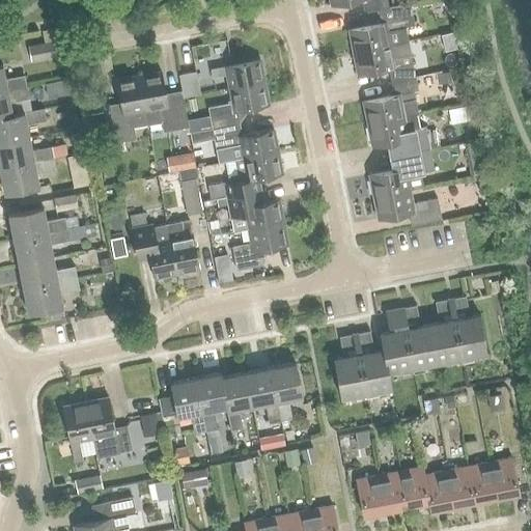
[(331,0),(332,5),(359,0),(362,0),(365,11),(378,9),(390,7),(389,0),(331,0)]
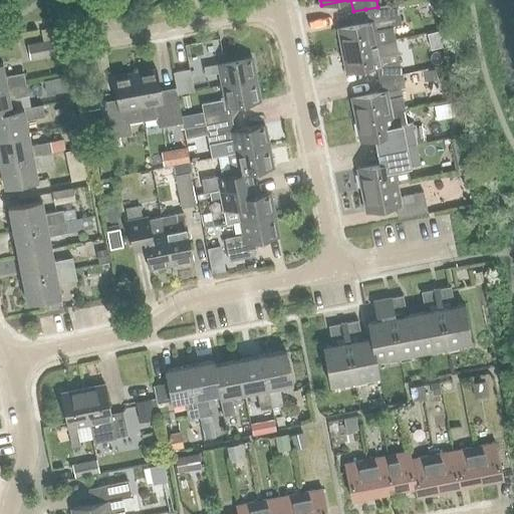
[(377,7),(365,9),(367,21),(338,27),(341,49),(376,42),(395,39),(392,25),(402,23),(398,3),(377,7)]
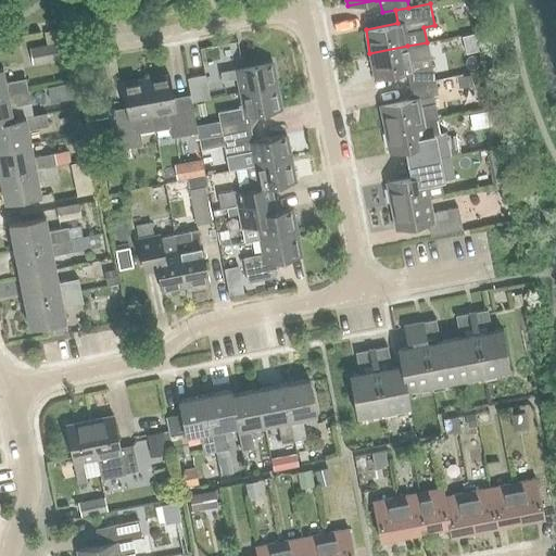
[(61,29),(43,33),(47,46),(64,42),(61,29)]
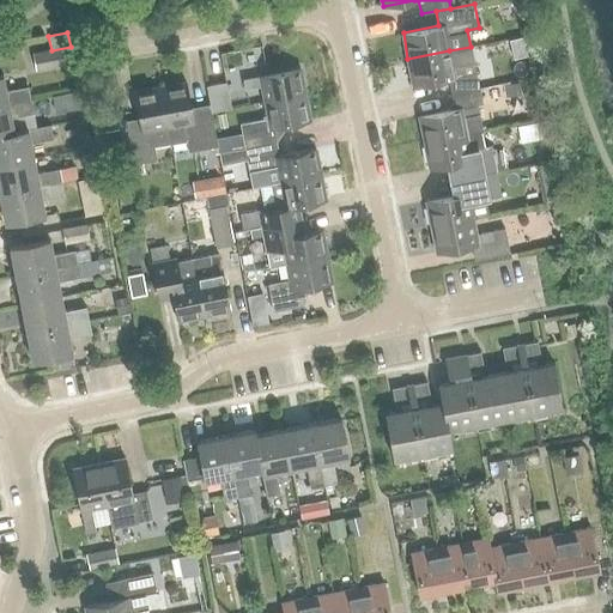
[(52,50),(34,54),(37,70),(73,62),(71,47),(52,50)]
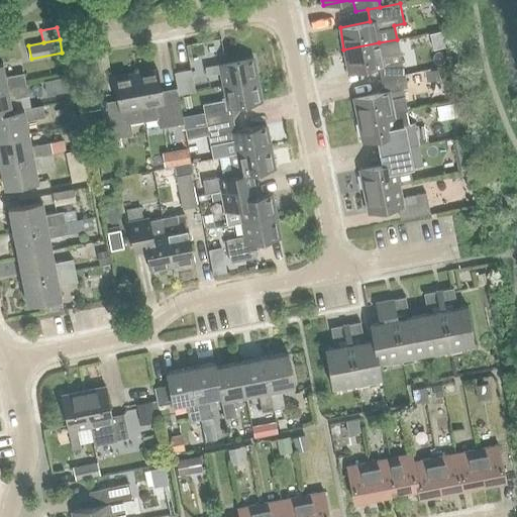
[(343,49),(347,72),(378,66),(381,79),(404,74),(400,53),(397,39),(379,42),(343,49)]
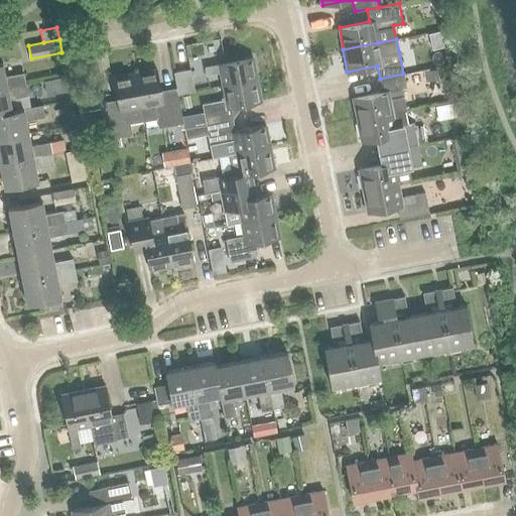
[(222,87),(256,80),(252,57),(203,68),(205,77),(219,74),(222,87)]
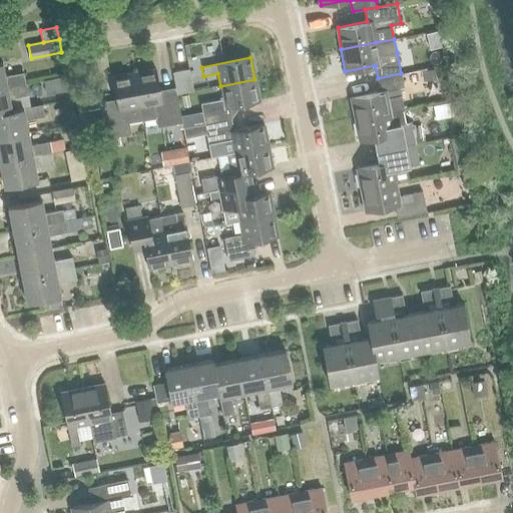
[(0,88),(25,83),(23,72),(5,76),(2,63),(0,63),(0,88)]
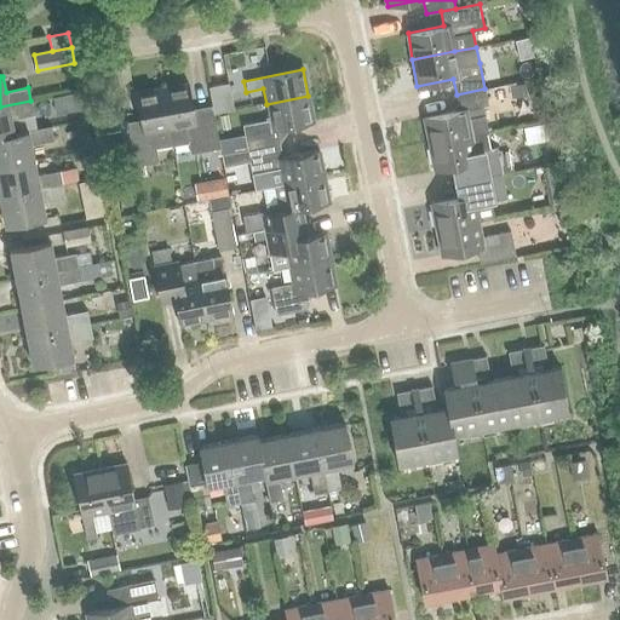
[(527,96),(523,82),(506,86),(510,99),(527,96)]
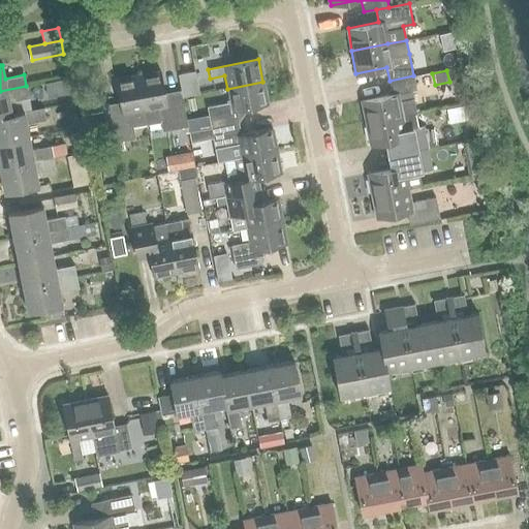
[(137,75),(147,125),(161,122),(162,131),(188,126),(182,97),(182,96),(165,99),(160,71),(137,75)]
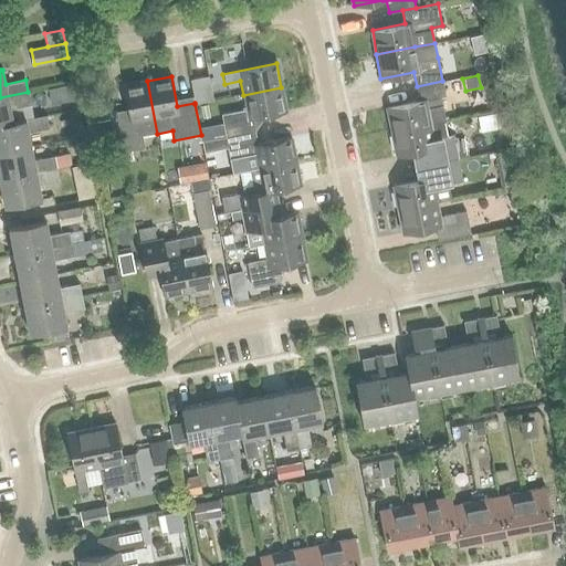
[(208,76),(191,81),(197,104),(213,101),(208,76)]
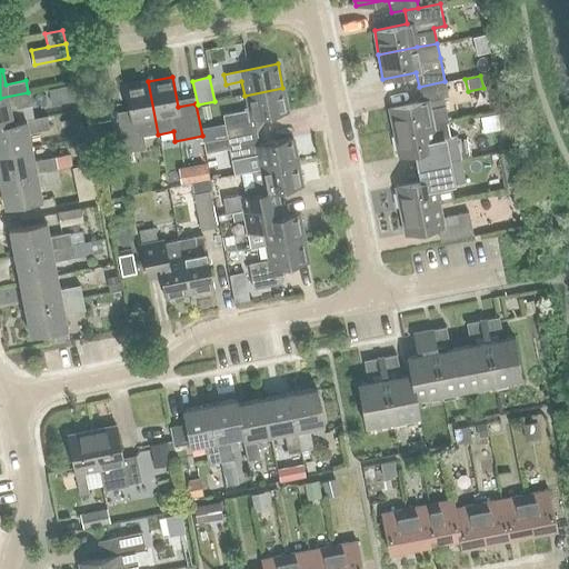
[(158,135),(148,81),(123,86),(129,117),(111,120),(118,155),(146,149),(143,137),(158,135)]
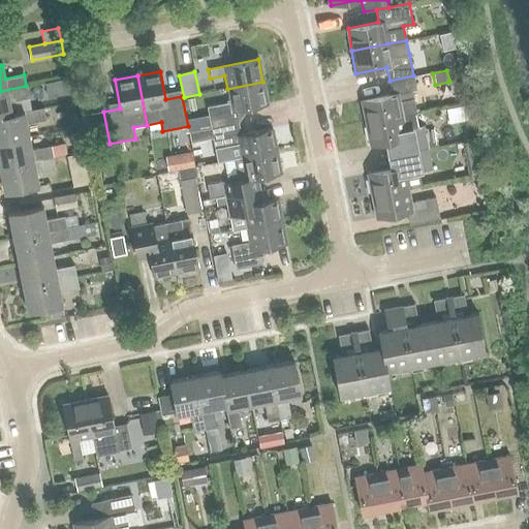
[(411,90),(416,90),(413,75),(390,81),(392,93),(361,100),(366,122),(414,113),(414,114),(416,113),(411,90)]
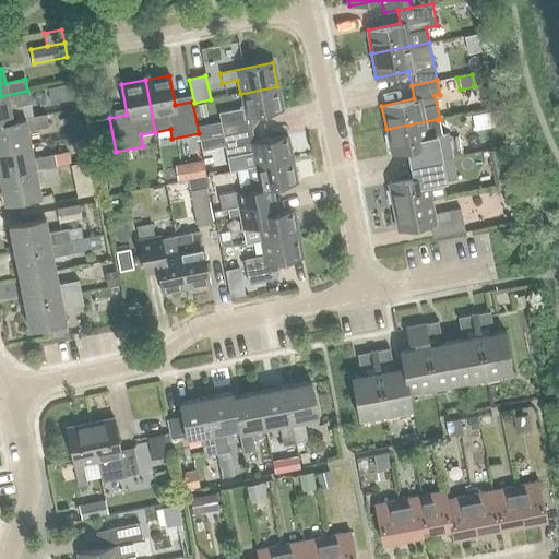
[(66,85),(58,86),(61,102),(69,100),(66,85)]
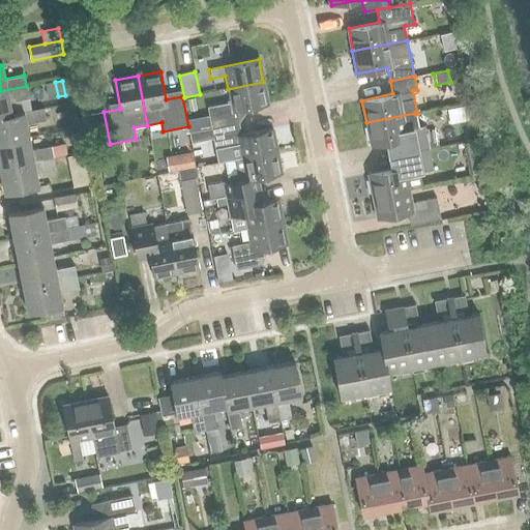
[(206,108),(210,127),(239,122),(237,111),(267,105),(263,82),(228,89),(231,102),(206,108)]
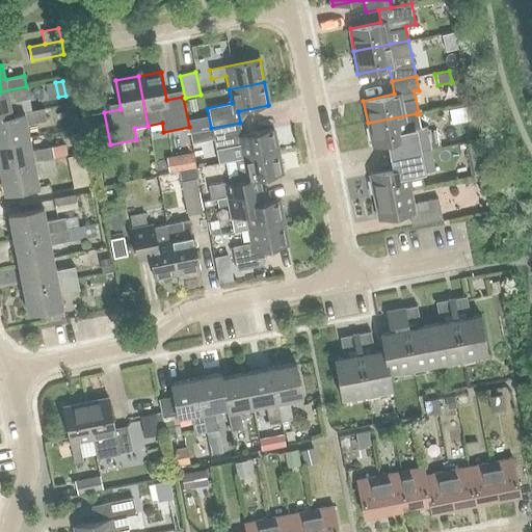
[(0,116),(11,114),(9,102),(28,98),(26,86),(0,91),(0,116)]
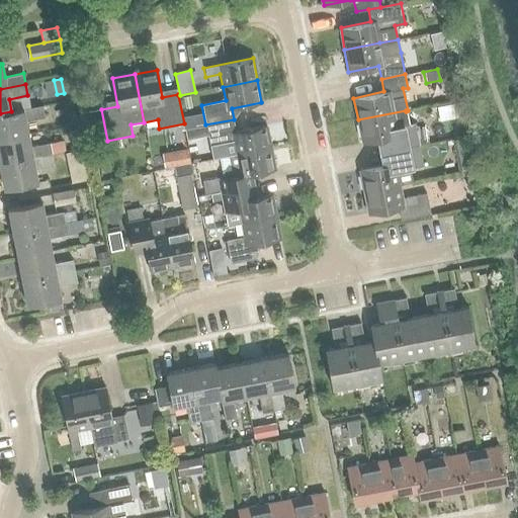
[(0,139),(27,134),(25,120),(45,117),(41,105),(11,111),(0,113),(0,139)]
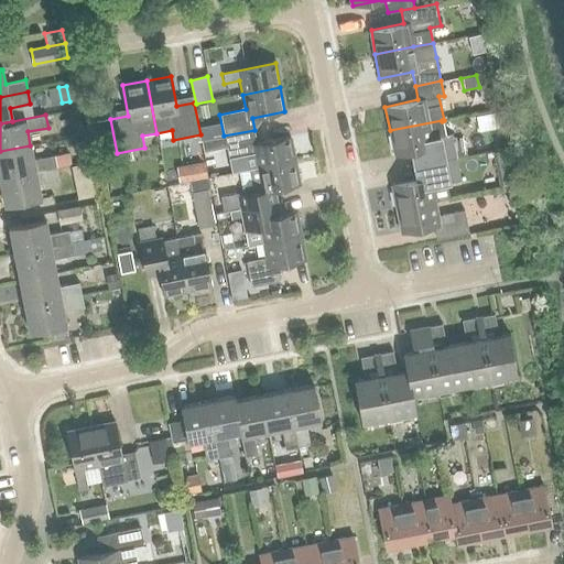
[(394,154),(427,149),(431,163),(456,158),(453,142),(452,133),(445,136),(442,121),(442,120),(390,130),(394,154)]
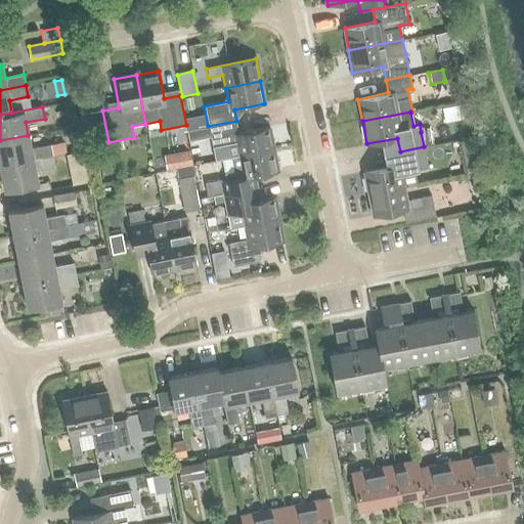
[(77,114),(64,116),(68,127),(79,125),(77,114)]
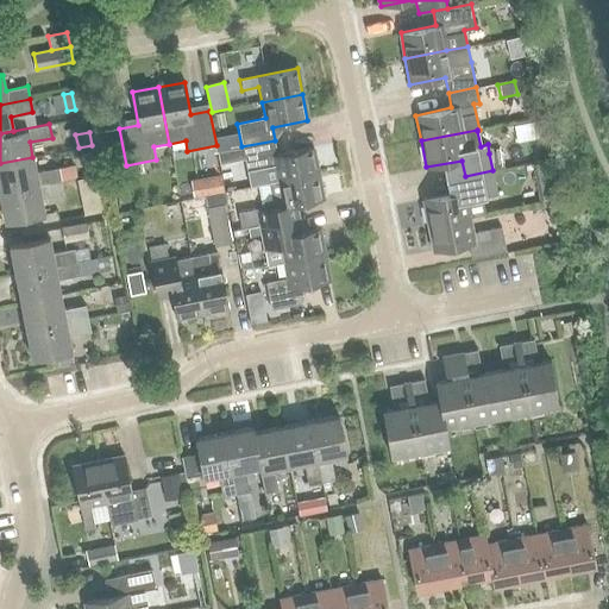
[(226,136),(215,138),(218,151),(230,149),(226,136)]
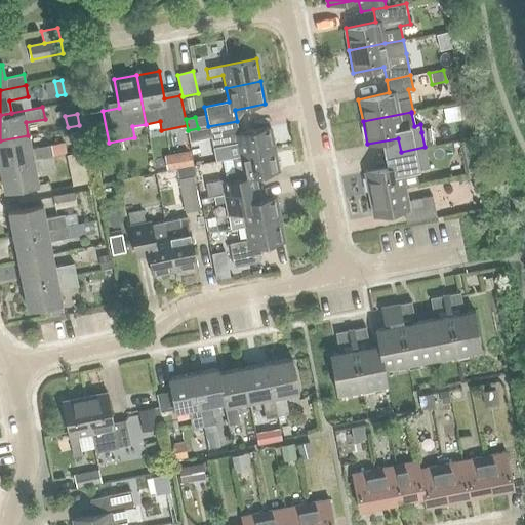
[(237,143),(240,157),(275,149),(271,128),(239,134),(237,121),(208,126),(198,128),(188,130),(190,138),(209,134),(212,148),(237,143)]
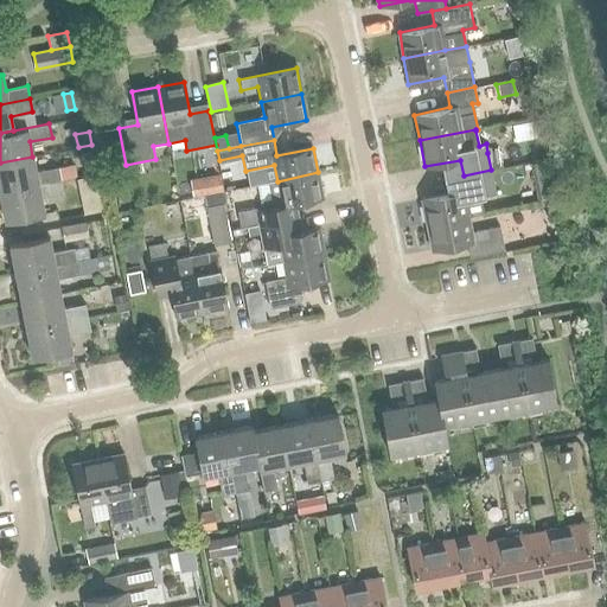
[(499,151),(487,153),(491,170),(503,168),(499,151)]
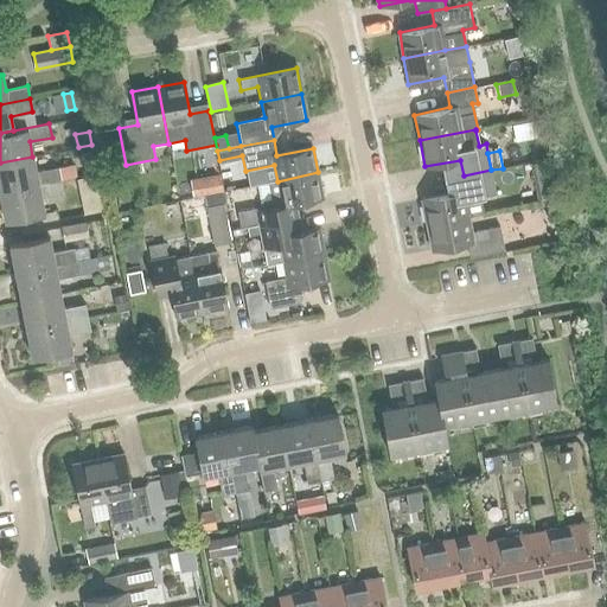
[(0,192),(61,180),(58,167),(36,171),(32,157),(0,163),(0,192)]
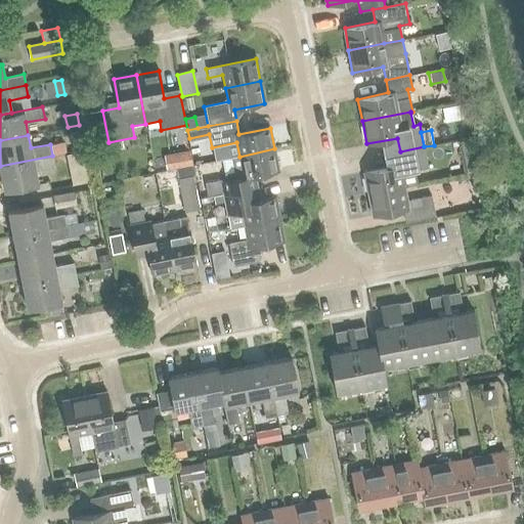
[(472,151),(470,139),(457,142),(460,154),(472,151)]
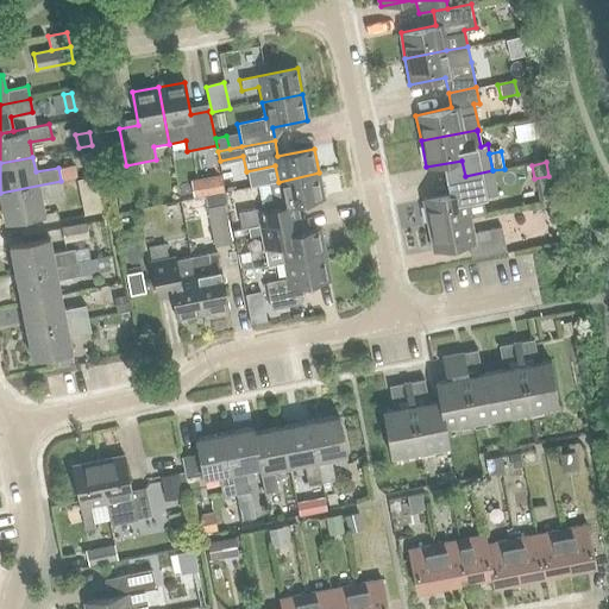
[(71,165),(58,168),(61,181),(74,179),(87,176),(85,163),(71,165)]
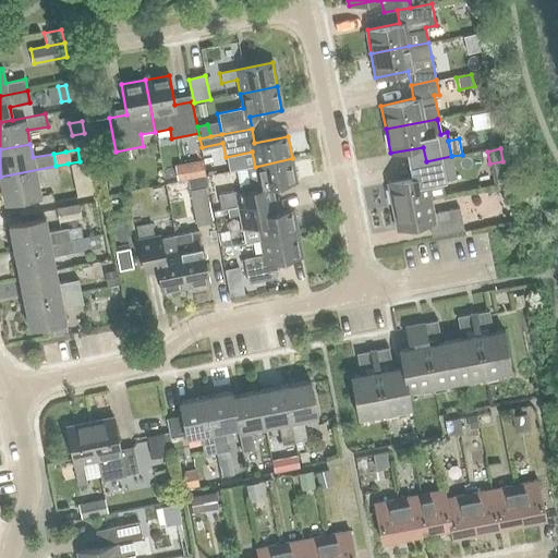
[(428,174),(387,182),(392,206),(431,198),(444,196),(441,181),(456,179),(451,156),(426,161),(428,174)]
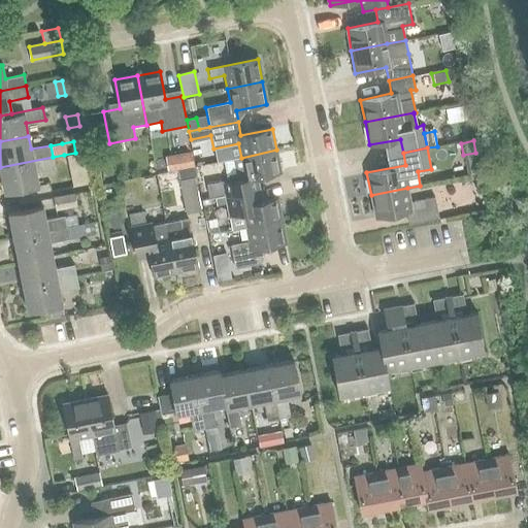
[(223,182),(206,185),(208,197),(225,194),(226,196),(255,190),(253,178),(281,173),(276,150),(241,158),(231,160),(224,161),(227,175),(228,184),(223,185),(223,182)]
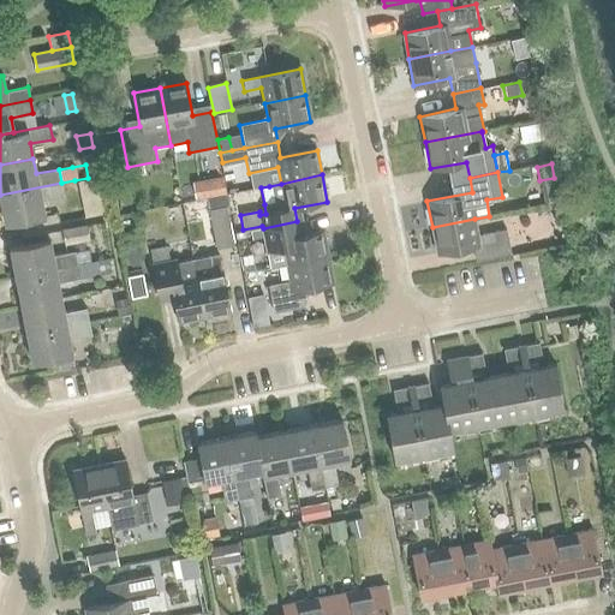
[(84,180),(87,195),(101,191),(97,177),(84,180)]
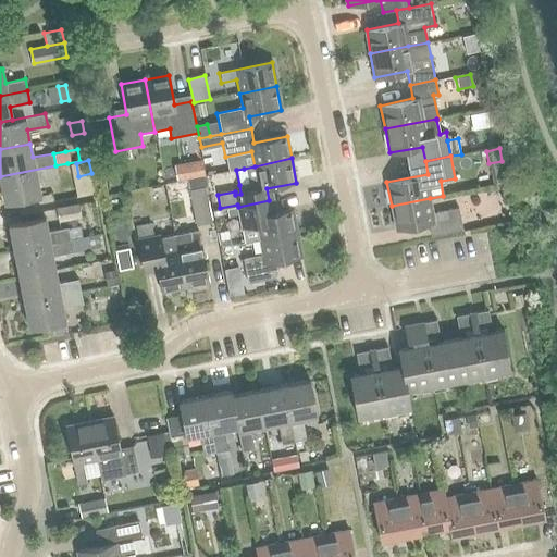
[(201,160),(192,162),(194,177),(203,176),(205,176),(201,160)]
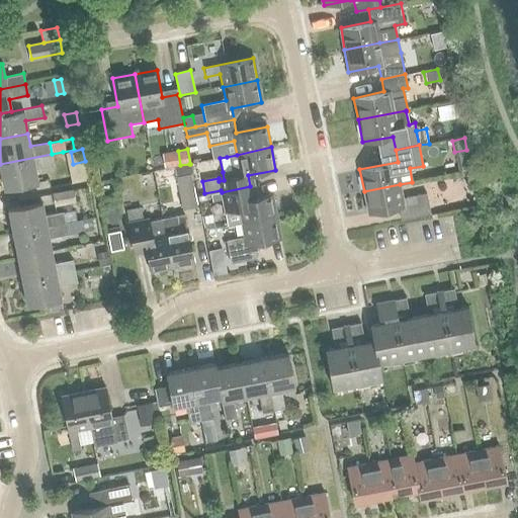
[(34,169),(54,165),(52,154),(0,164),(0,167),(4,189),(37,182),(34,169)]
